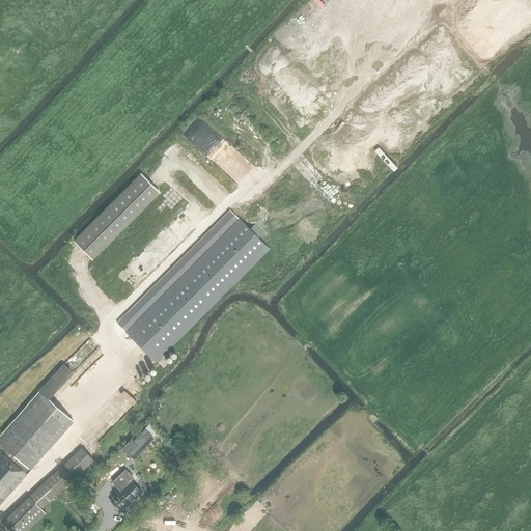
[(140,174),(72,242),(91,261),(160,194),(140,174)]
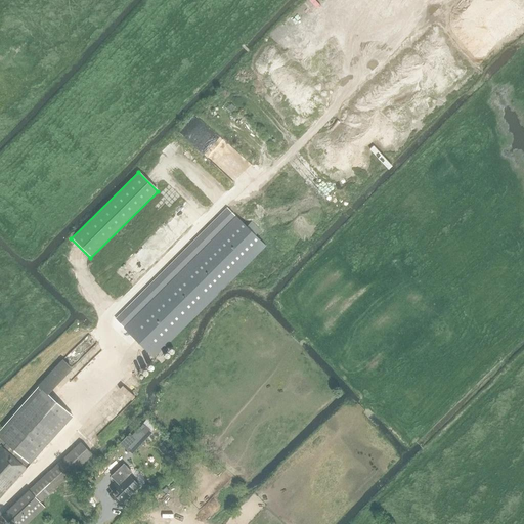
[(227,208),(115,319),(124,329),(154,358),(158,354),(161,357),(166,351),(163,348),(265,246),(255,235),(260,230),(251,221),(246,226),(227,208)]
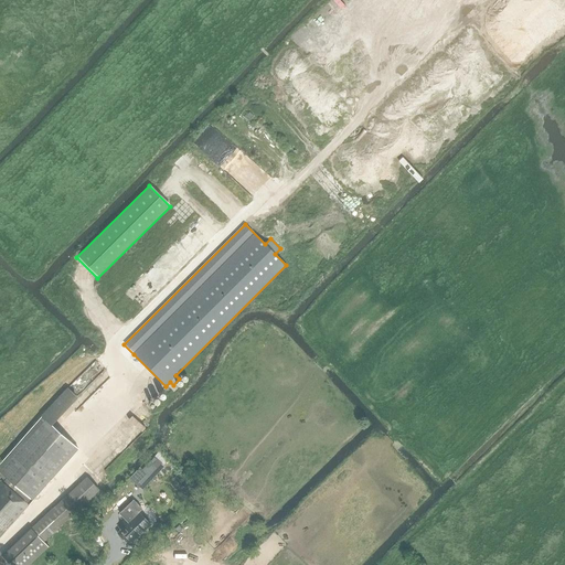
[(78,398),(67,387),(42,416),(52,426),(78,398)]
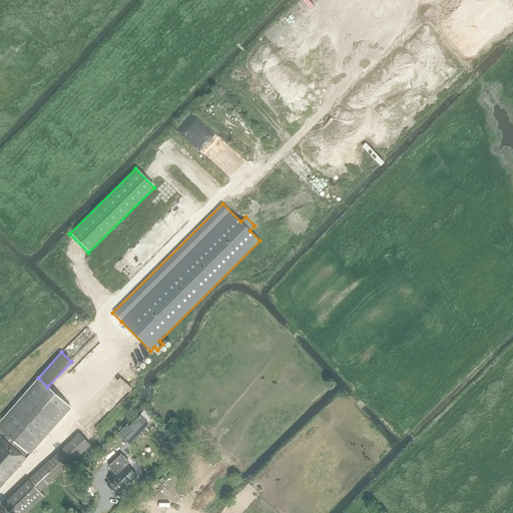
[(71,408),(44,384),(38,378),(0,421),(0,434),(26,458),(71,408)]
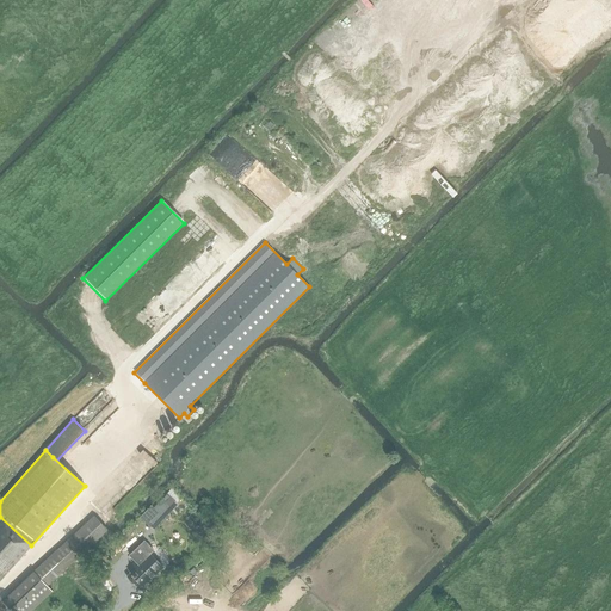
[(166,493),(142,519),(150,528),(174,501),(166,493)]
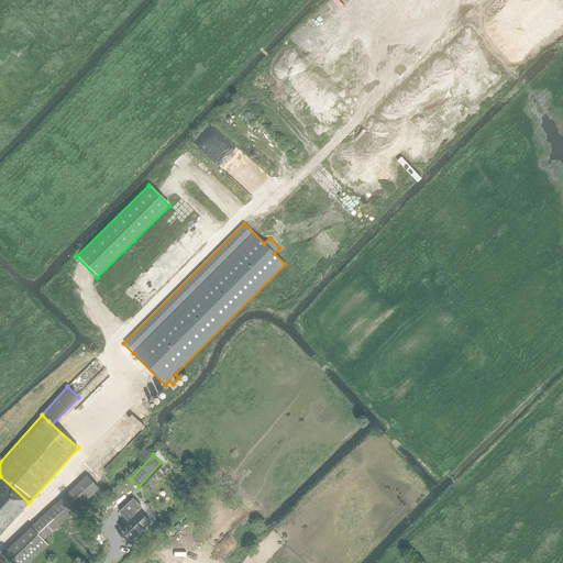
[(30,562),(48,545),(44,541),(99,488),(78,467),(52,492),(59,500),(2,555),(9,562),(30,562)]
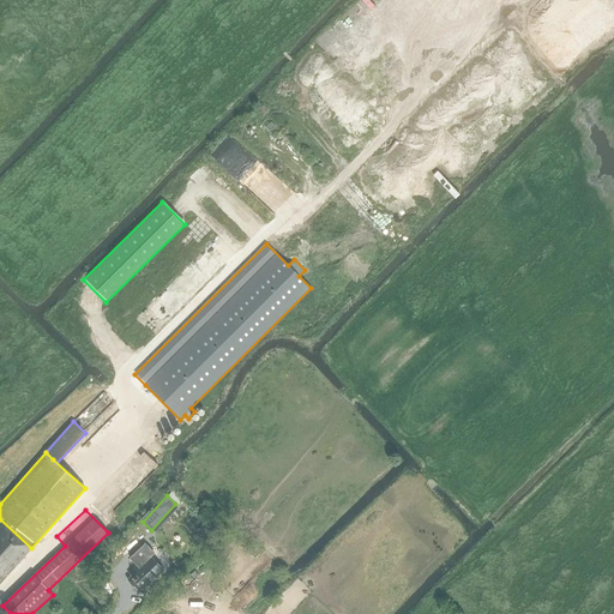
[(0,583),(31,549),(0,522),(0,521),(0,583)]
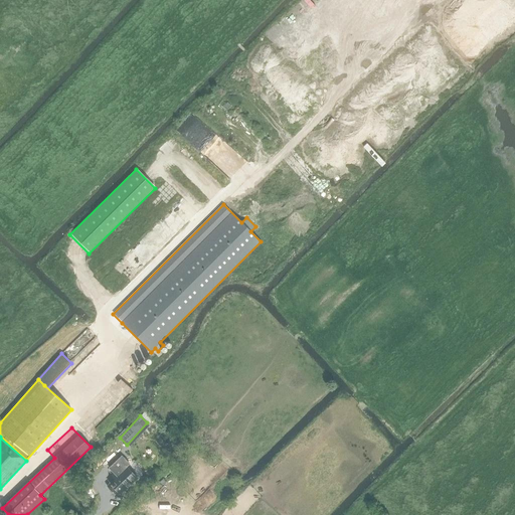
[(137,478),(126,467),(128,464),(121,457),(109,469),(114,474),(107,480),(110,483),(107,486),(113,493),(116,490),(120,495),(137,478)]
